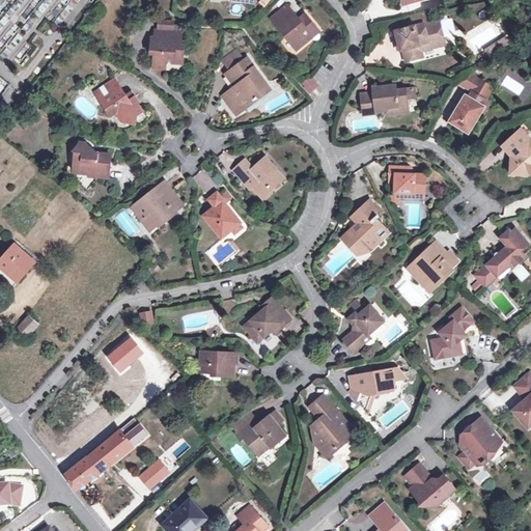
[(305,23),(302,20),(290,4),(274,18),(299,50),(312,38),(312,34),(319,28),(311,18),(305,23)]
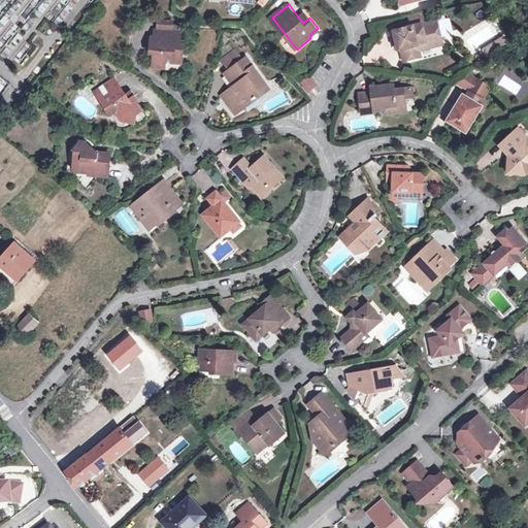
[(303,23),(309,18),(307,14),(300,20),(303,23)]
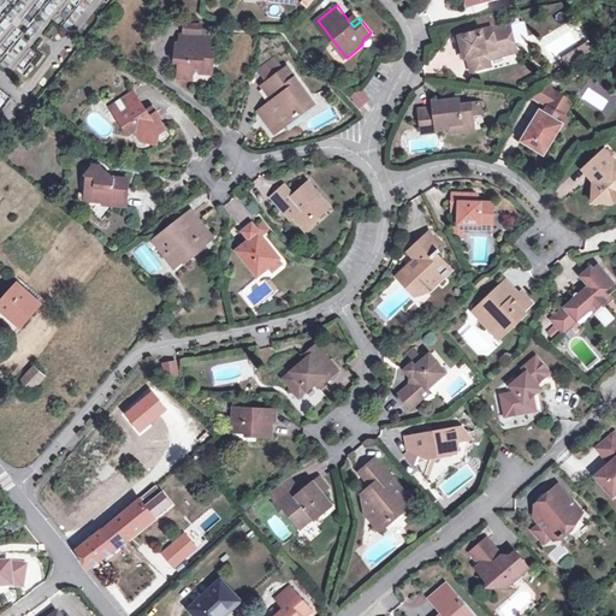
[(499,49),(515,46),(510,24),(460,36),(466,58),(469,58),(472,72),(492,66),(490,59),(501,57),(499,49)]
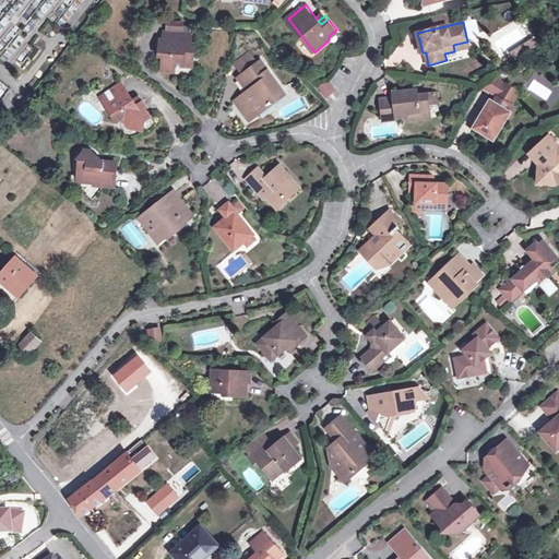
[(171,71),(181,67),(181,62),(190,63),(192,50),(188,49),(190,37),(163,34),(162,43),(159,44),(158,52),(163,54),(162,58),(161,58),(158,70),(171,71)]
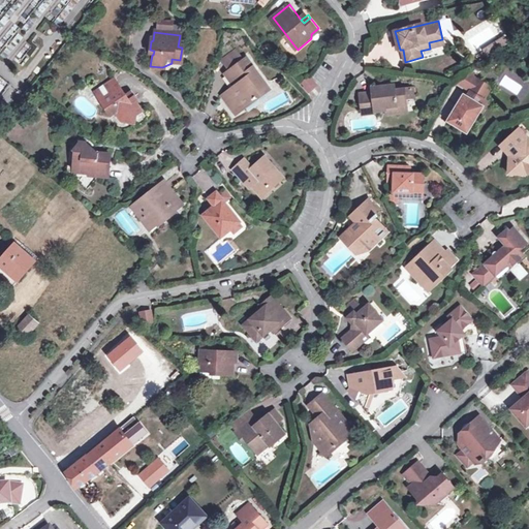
[(429,42),(430,49),(444,45),(442,39),(429,42)]
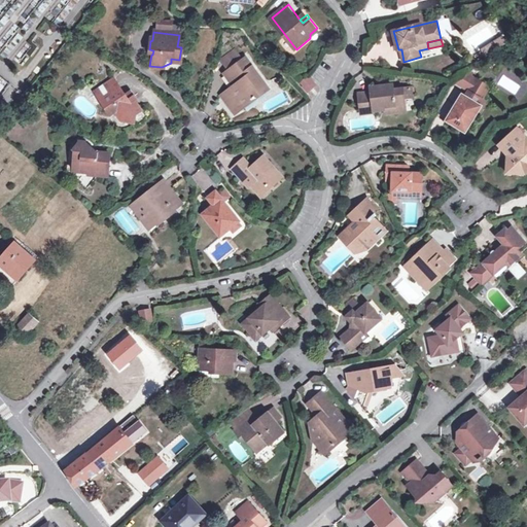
[(253,95),(266,85),(246,59),(225,74),(234,86),(233,88),(236,92),(224,100),(232,109),(239,104),(242,108),(255,99),(253,95)]
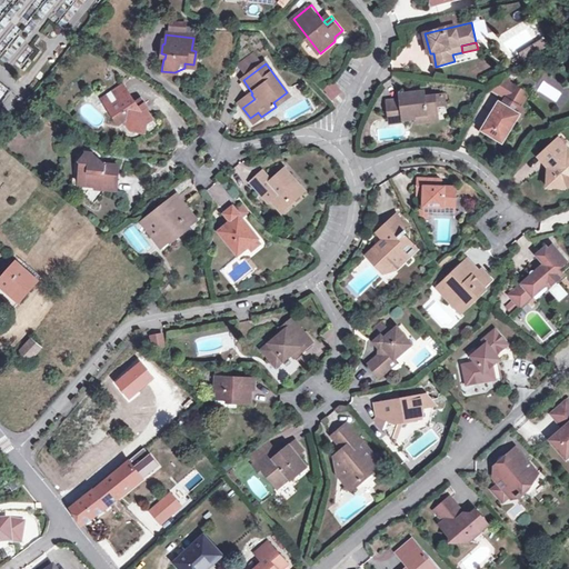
[(332,98),(339,91),(332,83),(330,88),(326,91),(332,98)]
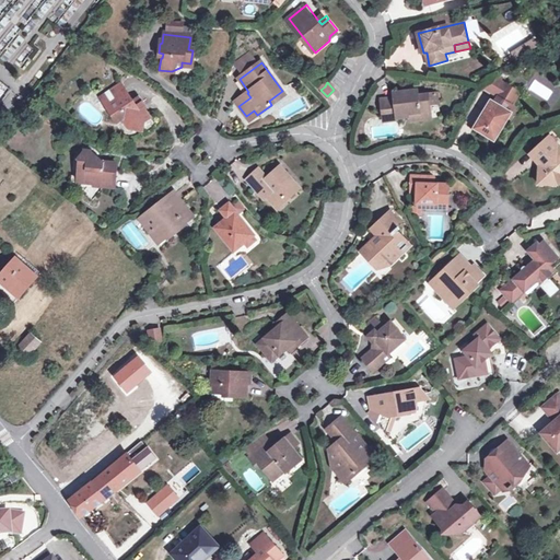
[(496,140),(510,113),(509,113),(520,92),(504,83),(493,103),(491,102),(476,129),(496,140)]
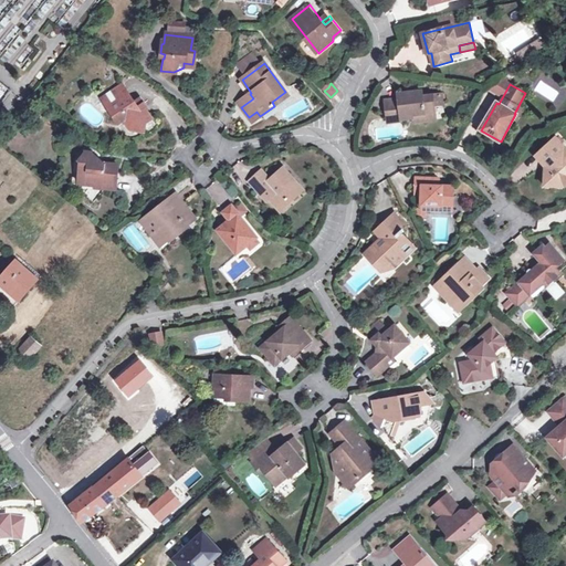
[(137,107),(134,102),(122,85),(102,100),(119,125),(125,122),(132,130),(137,126),(139,128),(147,123),(154,118),(148,111),(149,109),(145,102),(143,103),(137,107)]
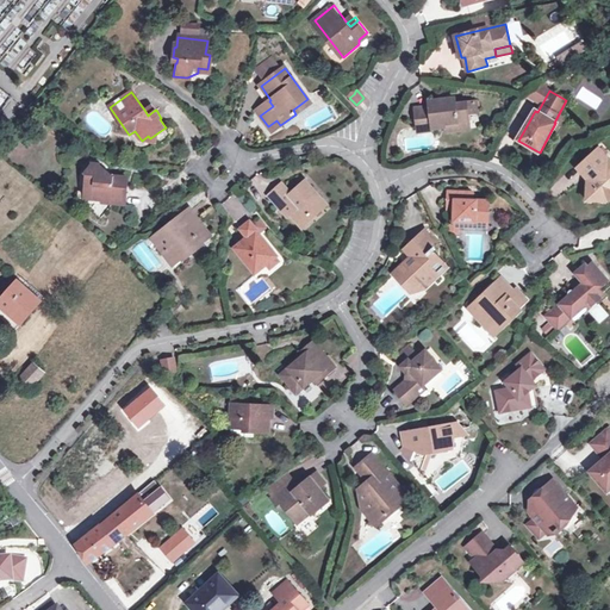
[(293,110),(296,114),(311,104),(307,99),(293,110)]
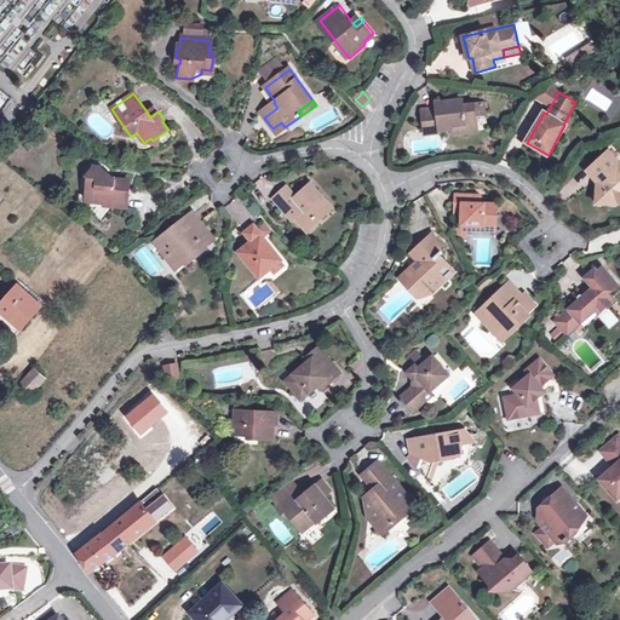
[(482,114),(481,103),(465,105),(465,101),(438,104),(440,109),(425,112),(429,135),(445,132),(443,128),(457,126),(468,125),(468,127),(480,126),(478,115),(482,114)]
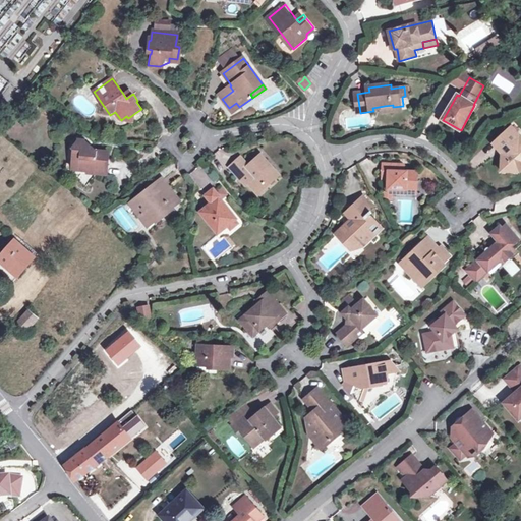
[(233,91),(230,87),(219,95),(222,99),(233,91)]
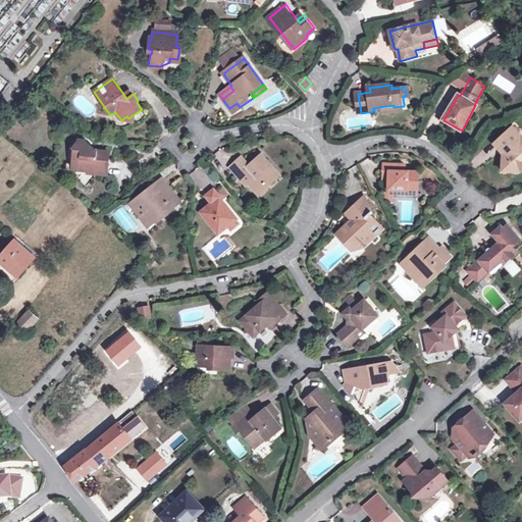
[(126,99),(132,95),(128,91),(123,94),(126,99)]
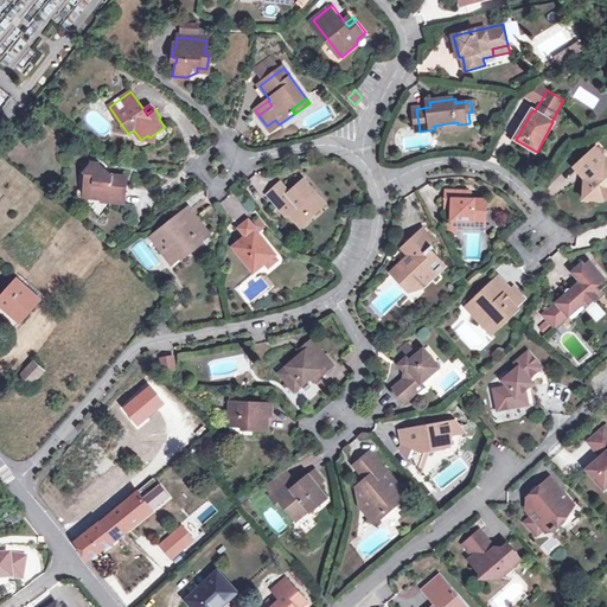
[(275,120),(267,126),(270,131),(279,125),(275,120)]
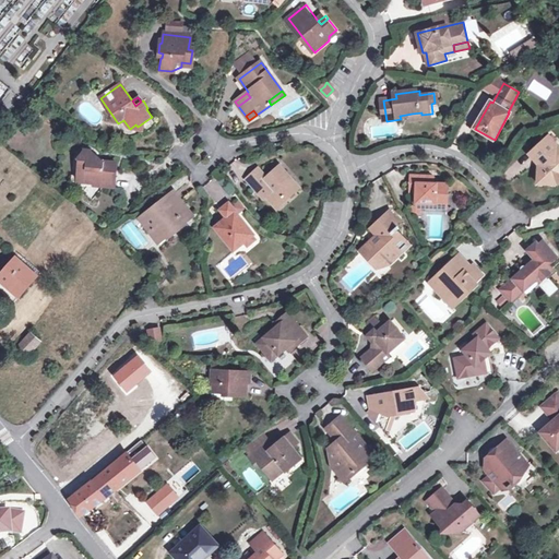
[(421,113),(412,114),(413,121),(433,118),(432,114),(421,115),(421,113)]
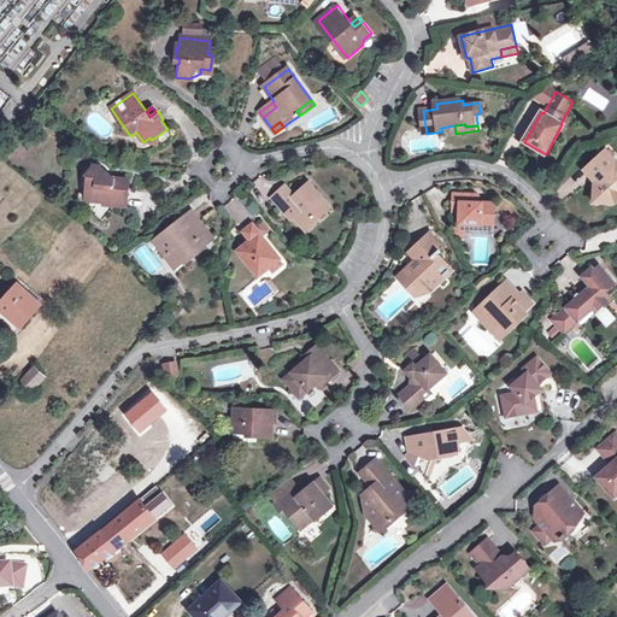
[(150,137),(144,142),(158,145),(160,134),(152,140),(150,137)]
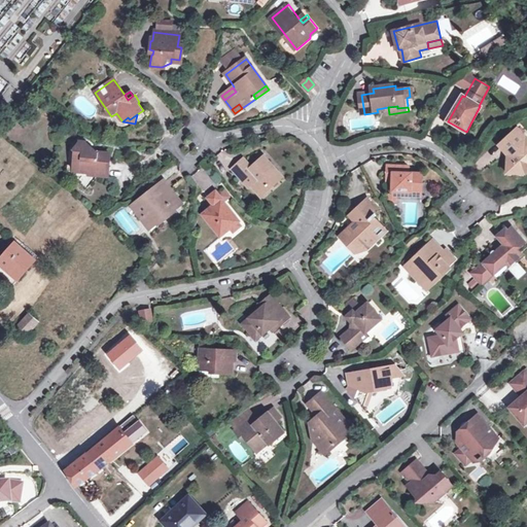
[(526,140),(517,129),(501,143),(510,151),(506,153),(506,173),(524,175),(526,172),(526,140)]
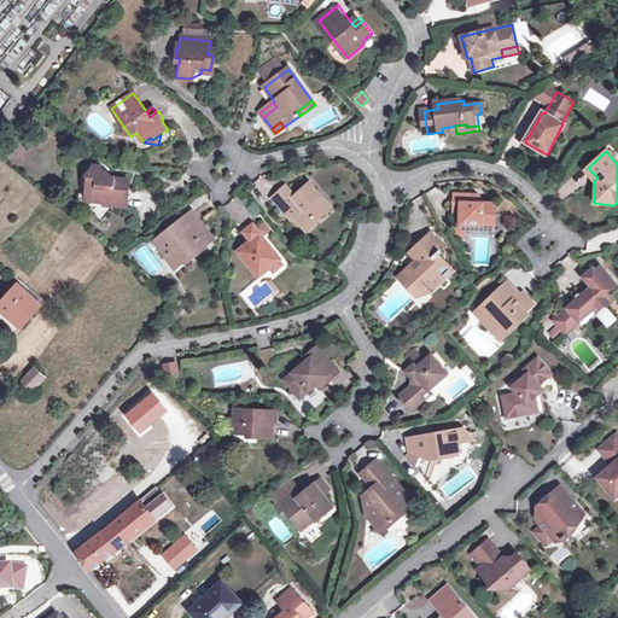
[(87,180),(86,196),(94,197),(94,202),(105,203),(106,199),(110,200),(114,205),(126,207),(128,180),(114,178),(93,162),(82,175),(87,180)]
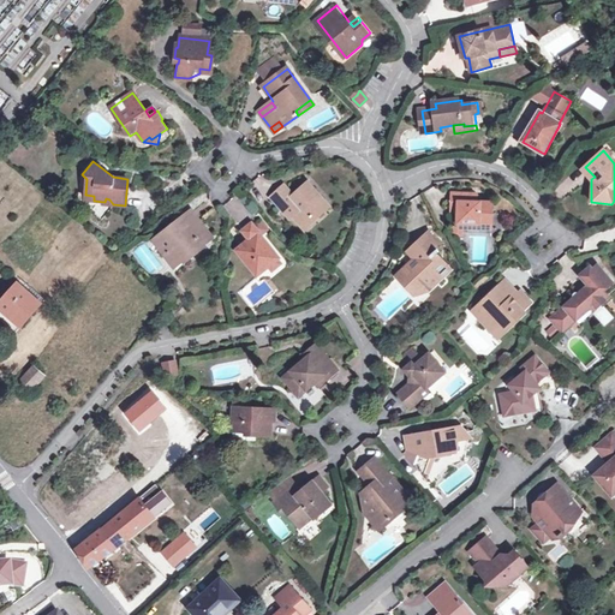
[(595,177),(585,167),(583,169),(591,179),(595,177)]
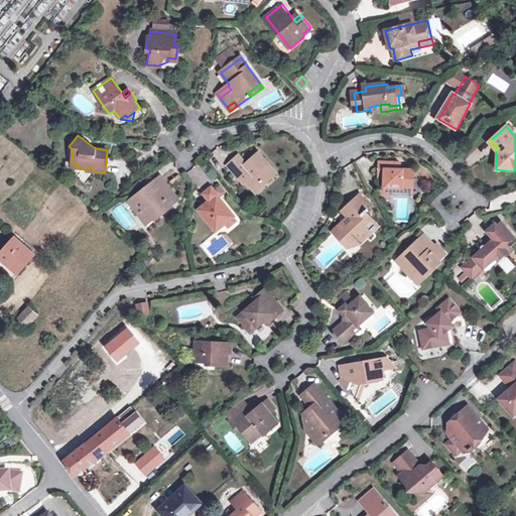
[(262,181),(275,170),(259,152),(247,163),(244,165),(236,157),(228,165),(244,183),(247,180),(256,191),(264,183),(262,181)]
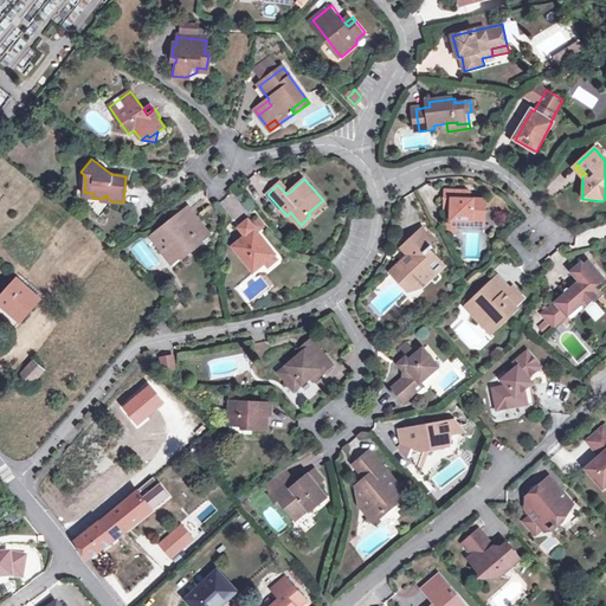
[(287,194),(290,192),(281,182),(277,185),(287,194)]
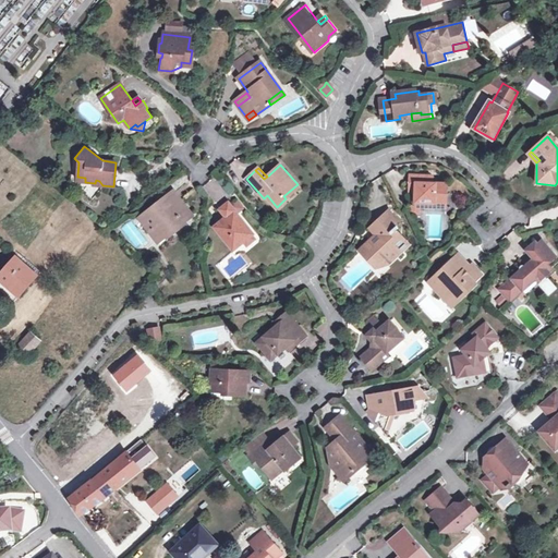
[(412,182),(428,181),(428,174),(404,174),(404,191),(412,192),(412,182)]
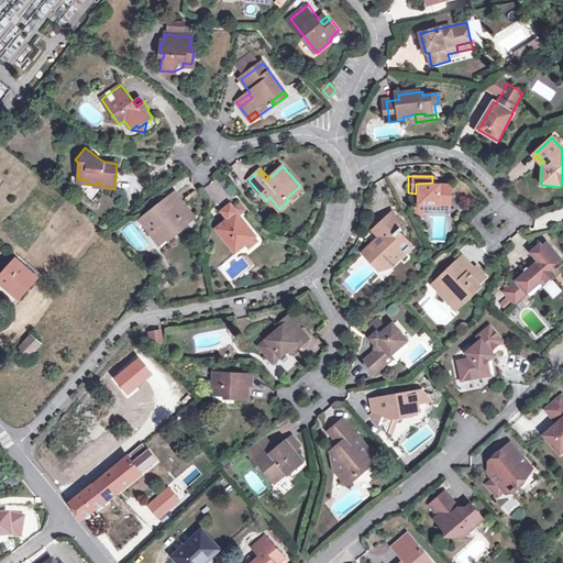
[(415,202),(446,202),(446,183),(432,183),(416,184),(416,194),(415,202)]
